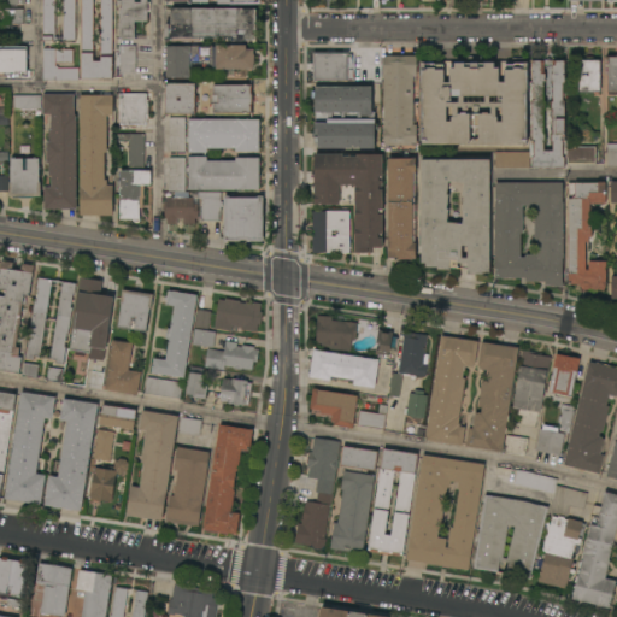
[(76,0),(76,41),(43,41),(43,0),(76,0)]
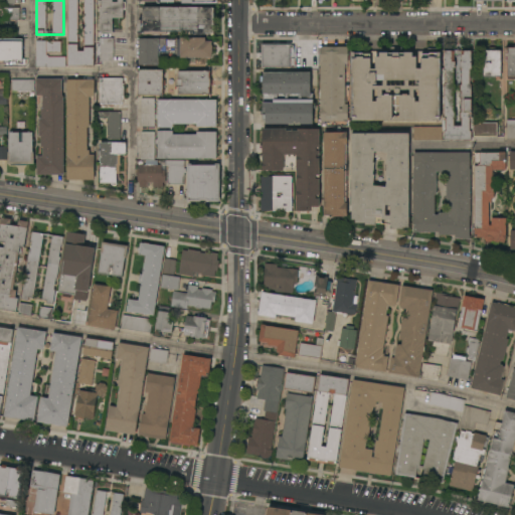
[(95,0),(95,66),(67,66),(67,0),(95,0)]
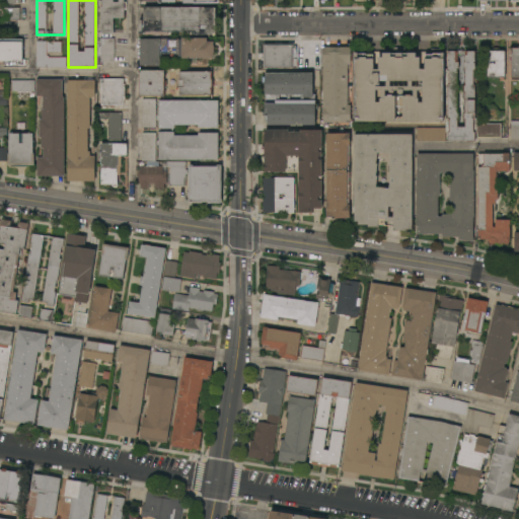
[(124,0),(124,18),(114,18),(114,33),(100,33),(100,7),(102,7),(102,0),(124,0)]
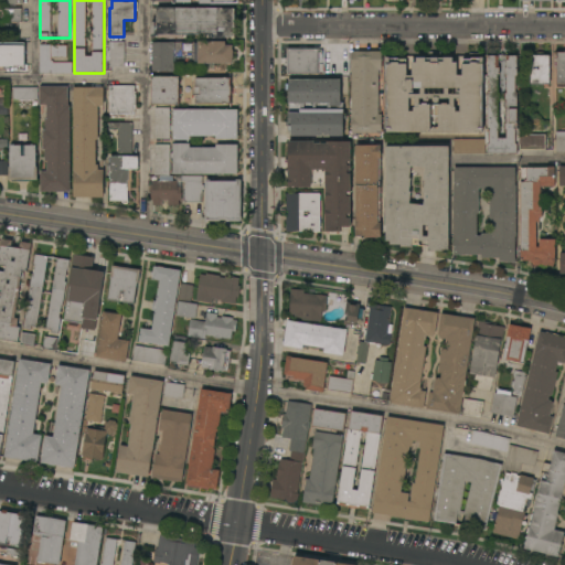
[(4,22),(4,7),(21,6),(21,22),(4,22)]
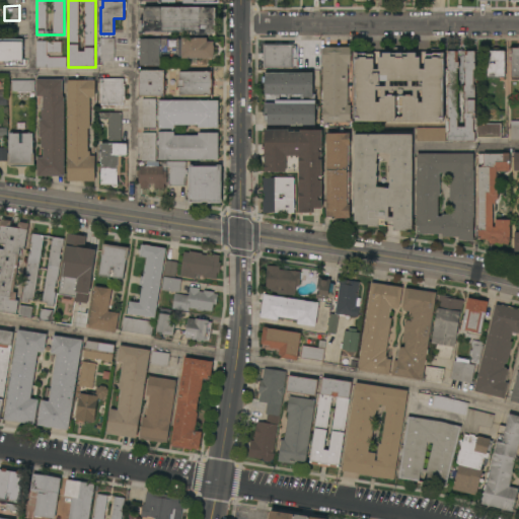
[(216,7),(216,33),(207,33),(207,34),(195,34),(195,32),(145,32),(145,34),(139,34),(139,20),(144,20),(143,7),(216,7)]
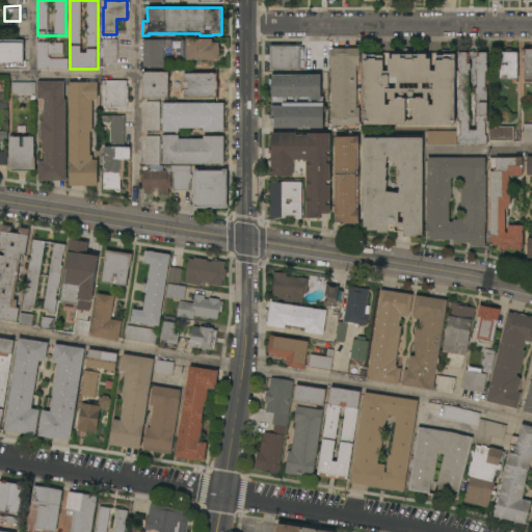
[(103,40),(117,40),(117,64),(103,64),(103,40)]
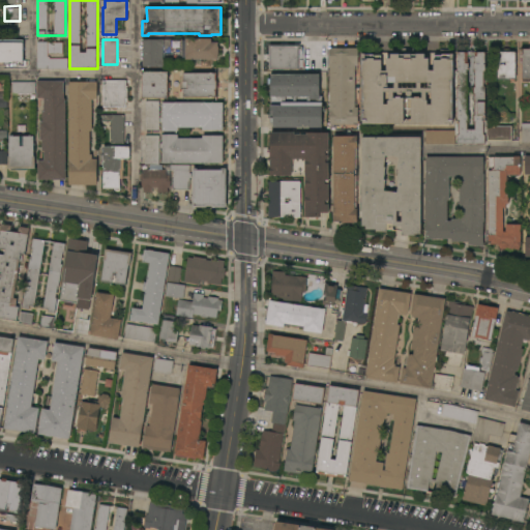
[(143,39),(164,39),(164,46),(164,61),(164,67),(159,67),(159,66),(143,66),(143,39)]
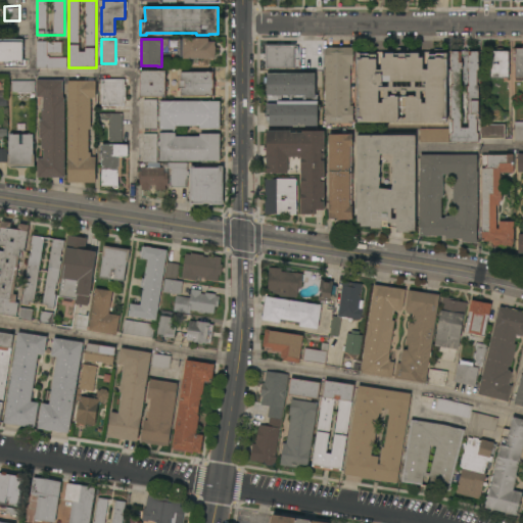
[(208,39),(208,42),(216,42),(216,47),(216,54),(215,54),(215,58),(183,59),(183,58),(180,58),(180,41),(183,41),(183,39),(208,39)]
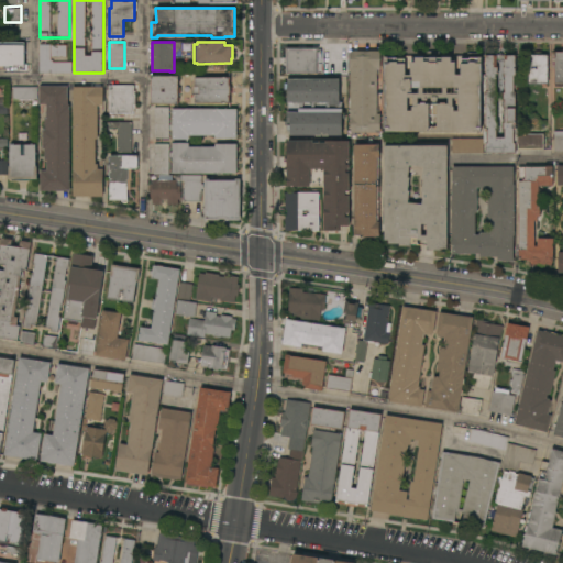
[(0,43),(24,43),(25,69),(18,69),(18,65),(15,65),(15,69),(0,69),(0,43)]
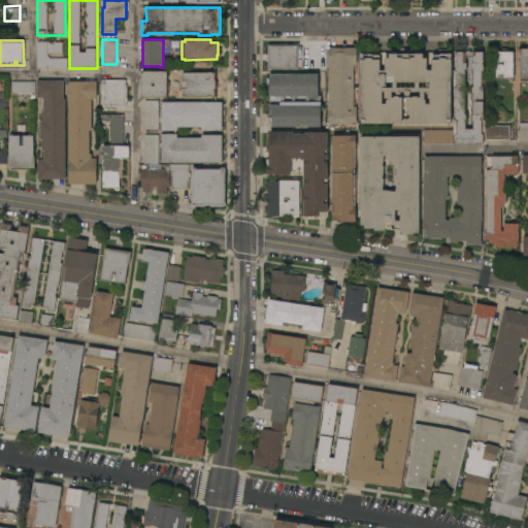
[(63,42),(63,55),(47,55),(47,57),(50,57),(50,58),(68,59),(68,69),(61,69),(61,70),(56,70),(56,69),(37,69),(37,42),(63,42)]
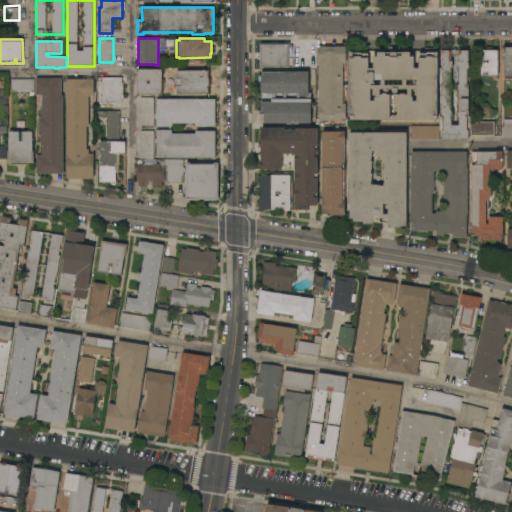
[(290,44),(290,46),(292,46),(292,54),(295,54),(295,68),(263,67),(263,68),(260,68),(260,60),(258,60),(258,53),(260,53),(260,43),(290,44)]
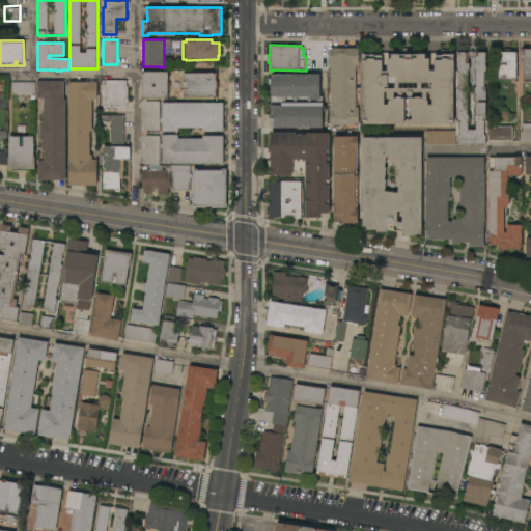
[(359,66),(355,66),(356,108),(359,108),(359,124),(337,126),(337,131),(328,131),(328,123),(331,123),(330,63),(331,63),(331,49),(359,49),(359,66)]
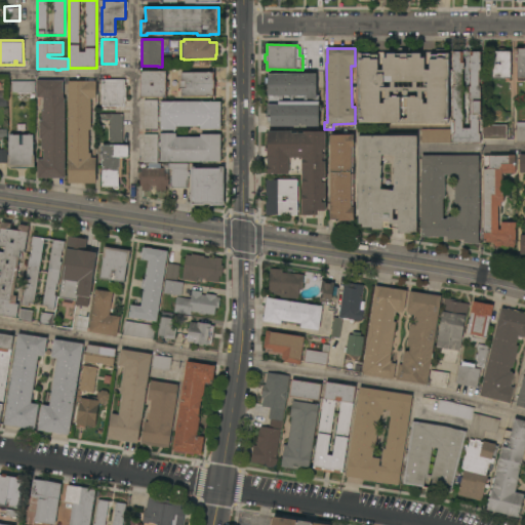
[(359,123),(359,50),(371,50),(371,52),(384,52),(384,54),(389,54),(388,50),(398,50),(398,48),(408,48),(408,49),(410,49),(410,52),(414,52),(414,50),(422,50),(422,52),(436,52),(436,49),(448,49),(448,123),(359,123)]
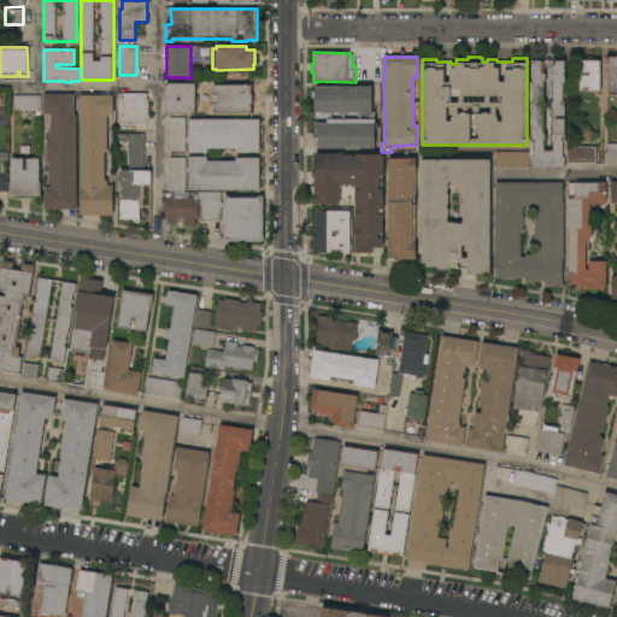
[(600,93),(579,93),(579,60),(600,60),(600,93)]
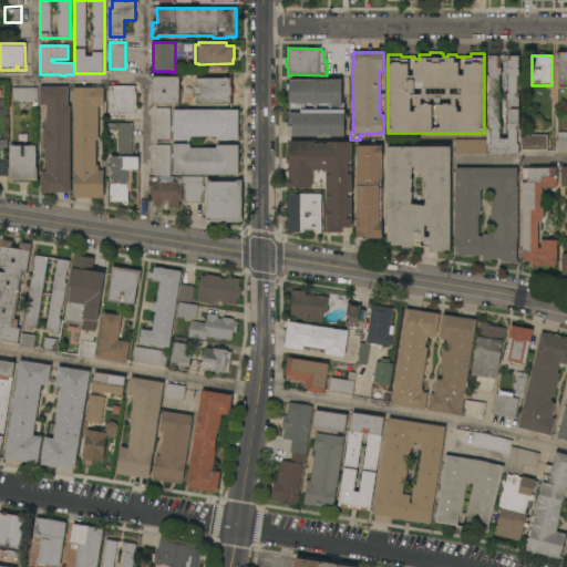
[(518,57),(519,154),(488,155),(488,145),(491,144),(491,132),(490,130),(490,93),(491,92),(491,78),(488,75),(488,57),(518,57)]
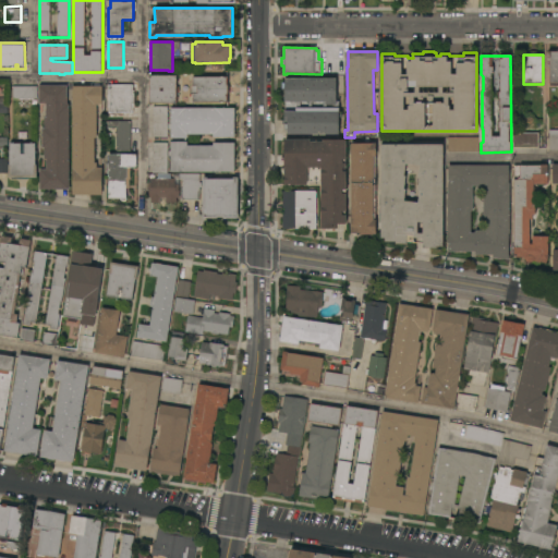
[(339,60),(339,74),(323,74),(323,60),(339,60)]
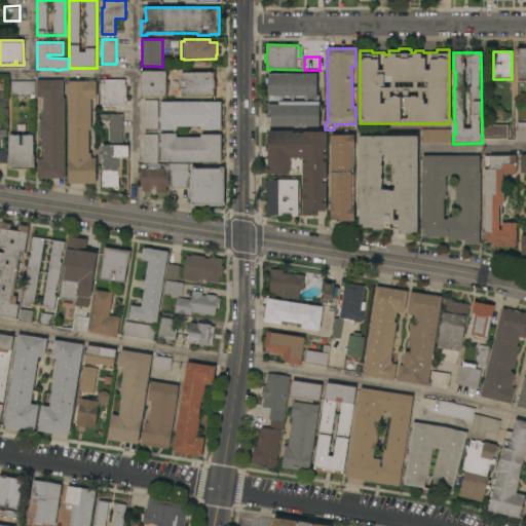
[(166,71),(166,82),(170,82),(170,87),(166,87),(166,98),(142,98),(142,71),(166,71)]
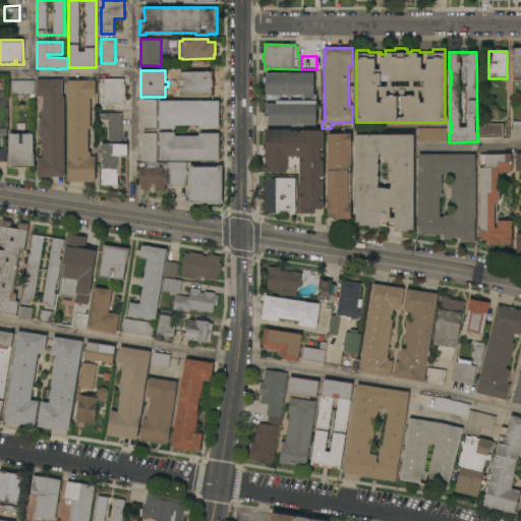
[(213,72),(213,79),(215,79),(215,88),(213,88),(213,96),(180,96),(180,72),(213,72)]
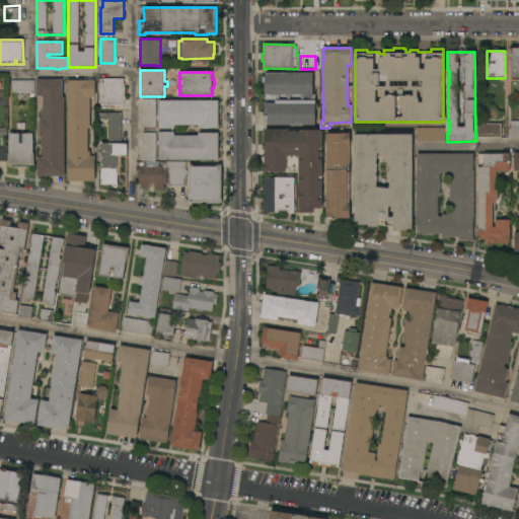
[(313,73),(313,94),(315,94),(315,104),(319,104),(319,109),(315,109),(315,126),(268,126),(268,122),(265,122),(265,116),(268,116),(268,114),(265,114),(265,83),(262,83),(262,77),(266,77),(266,73),(313,73)]
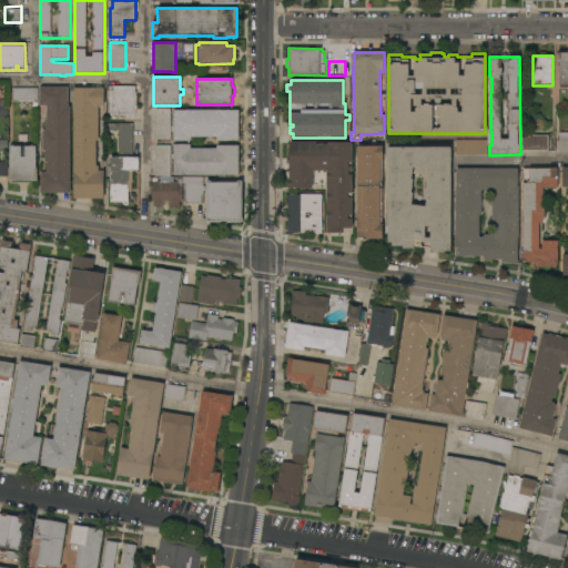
[(111,87),(135,87),(135,92),(137,92),(137,110),(135,110),(135,115),(111,115),(111,87)]
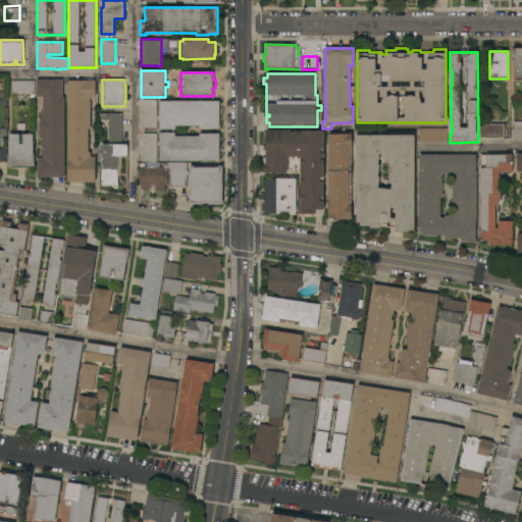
[(35,81),(35,93),(12,93),(12,82),(35,81)]
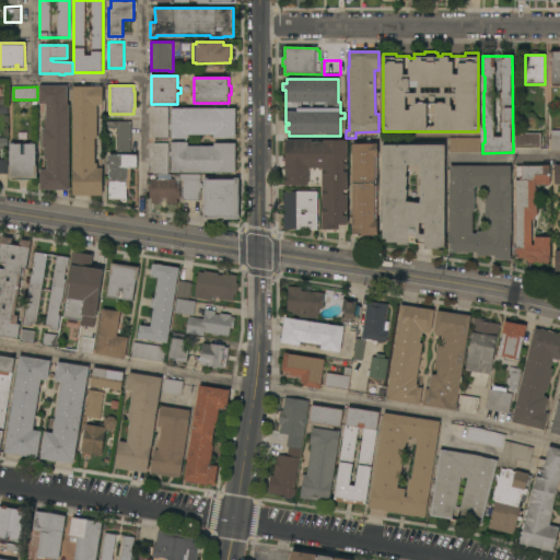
[(68,86),(68,105),(70,105),(70,190),(41,190),(41,170),(47,170),(47,160),(45,160),(45,149),(43,149),(43,143),(39,143),(39,135),(43,135),(43,129),(45,129),(45,117),(46,117),(46,106),(41,106),(41,104),(38,104),(38,86),(68,86)]
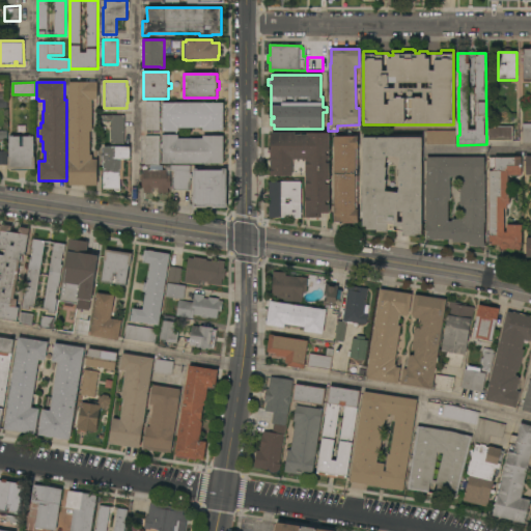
[(68,82),(98,82),(98,100),(92,100),(92,132),(90,132),(90,155),(92,155),(92,160),(98,160),(98,186),(70,186),(68,82)]
